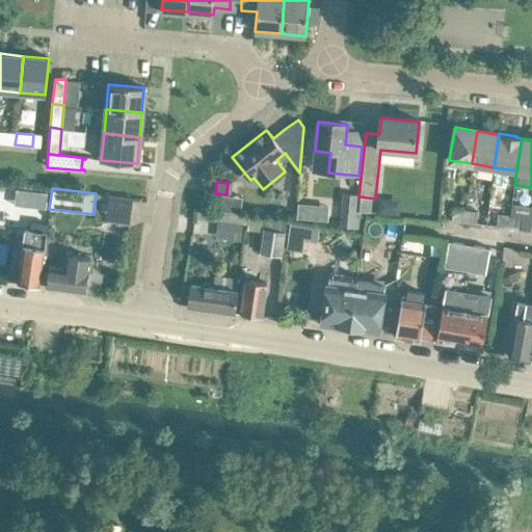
[(15,190),(12,206),(43,209),(45,193),(15,190)]
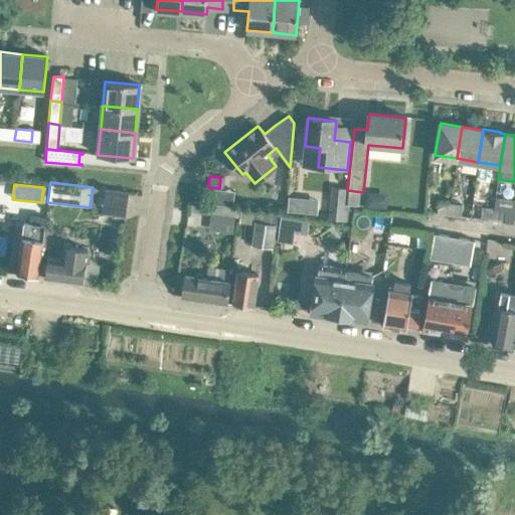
[(343,204),(344,188),(331,187),(328,218),(347,220),(348,205),(343,204)]
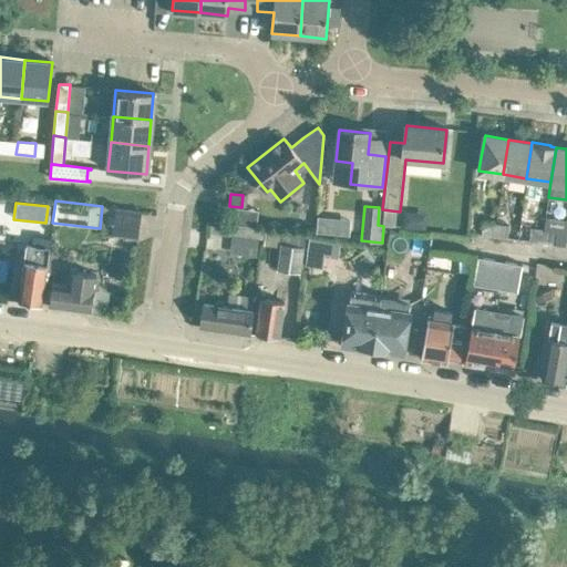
[(140,213),(117,209),(113,208),(110,236),(136,240),(140,213)]
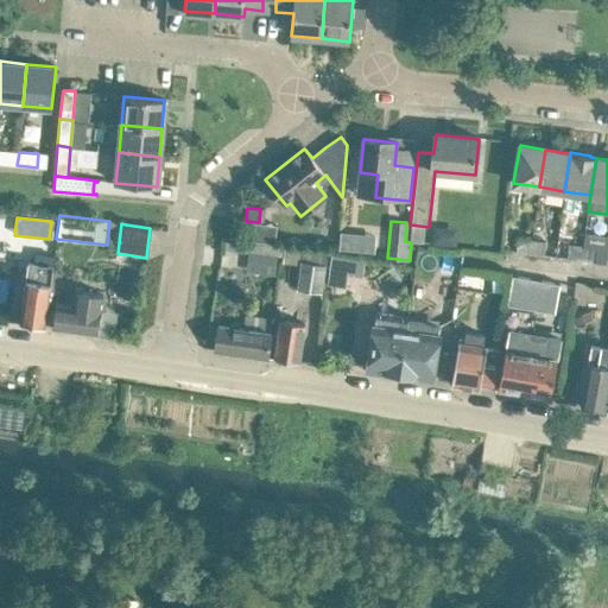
[(530,253),(532,240),(518,238),(515,252),(530,253)]
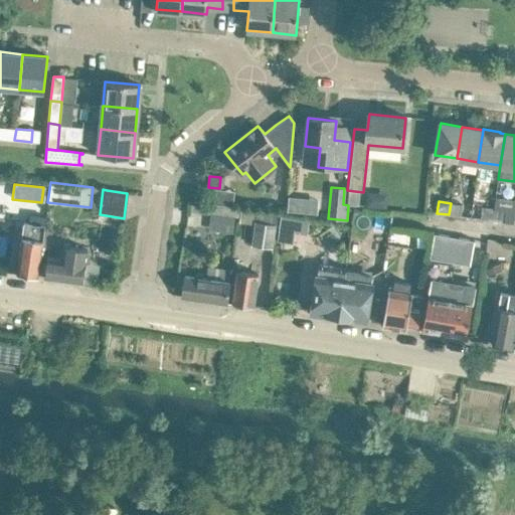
[(239,217),(241,209),(191,202),(190,210),(239,217)]
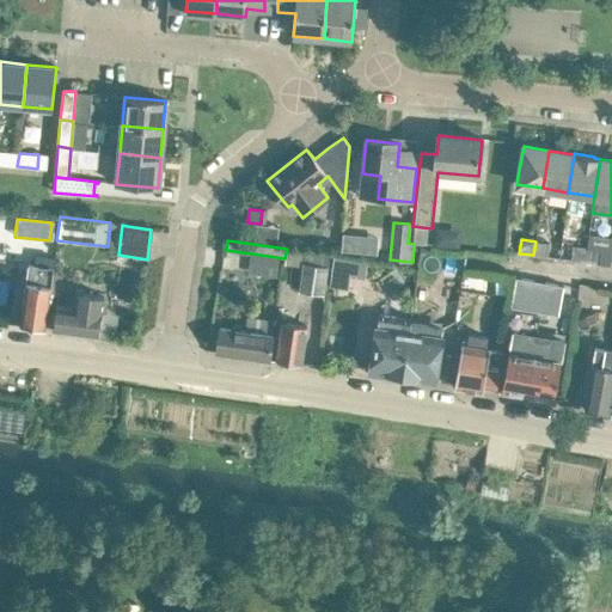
[(548,257),(549,243),(536,242),(533,255),(548,257)]
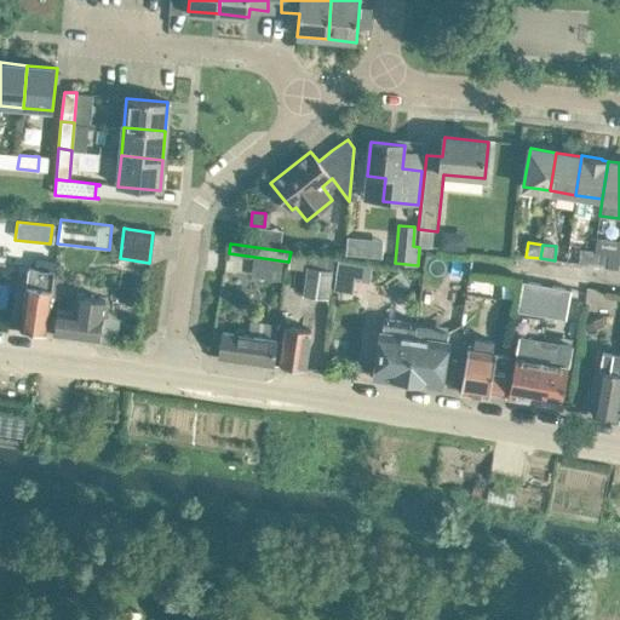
[(592,264),(595,251),(580,250),(578,263),(592,264)]
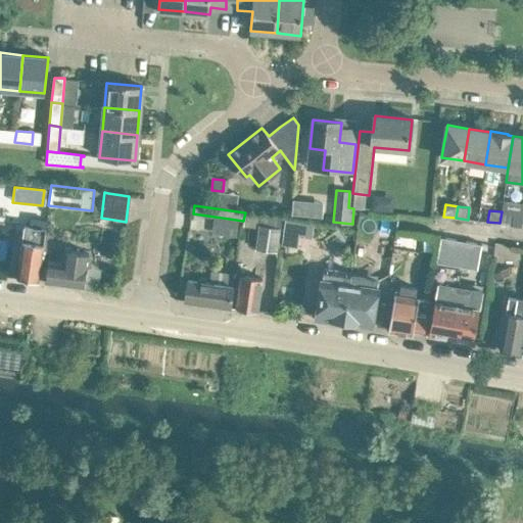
[(502,211),(500,223),(512,225),(513,214),(502,211)]
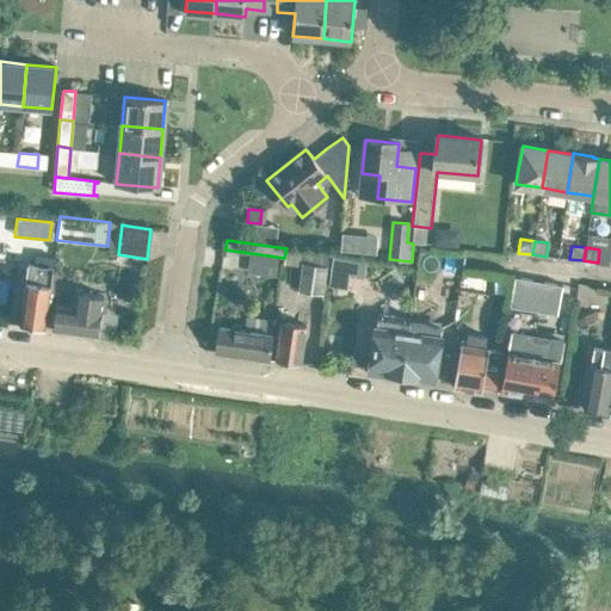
[(53,267),(28,264),(19,325),(45,328),(53,267)]
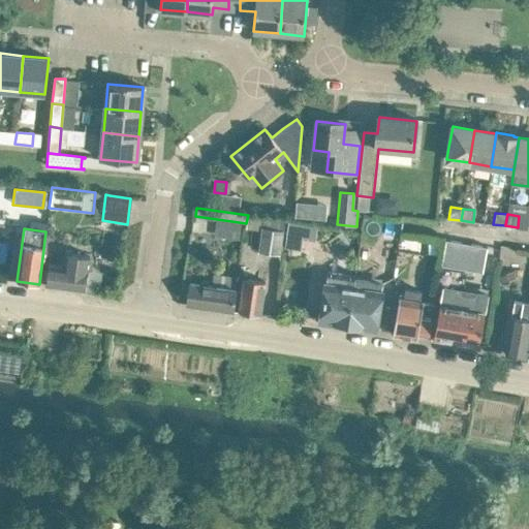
[(301,248),(315,248),(315,228),(301,228),(301,248)]
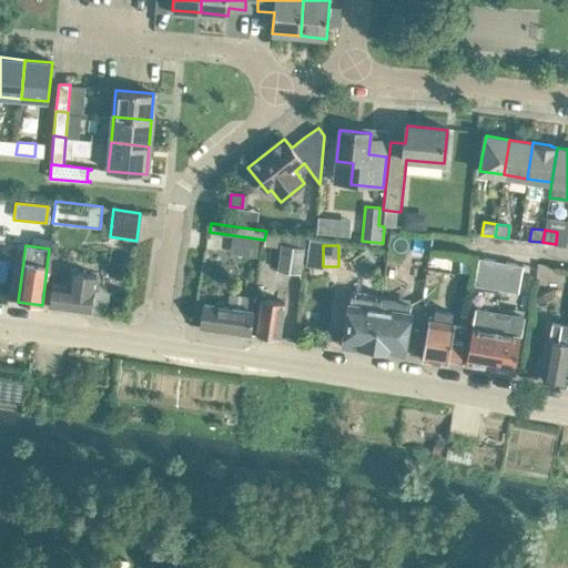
[(276,271),(301,274),(304,251),(279,247),(276,271)]
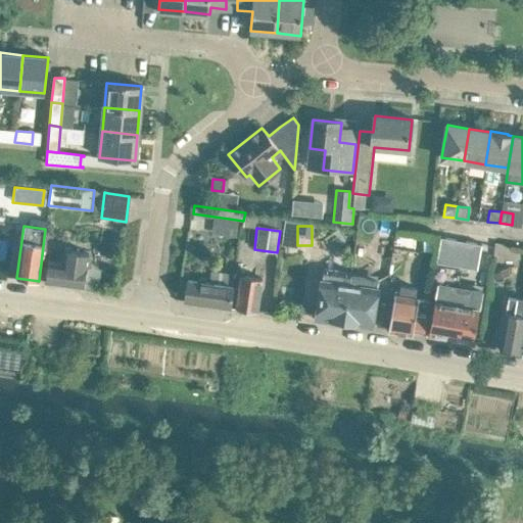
[(464,267),(469,239),(467,239),(466,248),(438,244),(435,263),(464,267)]
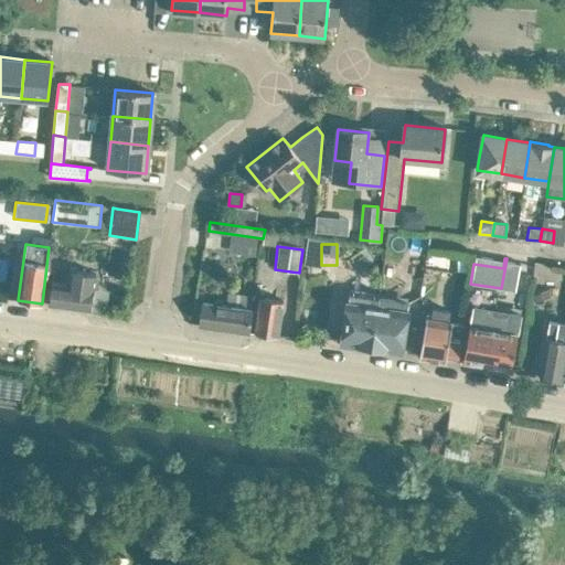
[(507,258),(501,288),(514,290),(515,283),(529,285),(532,263),(507,258)]
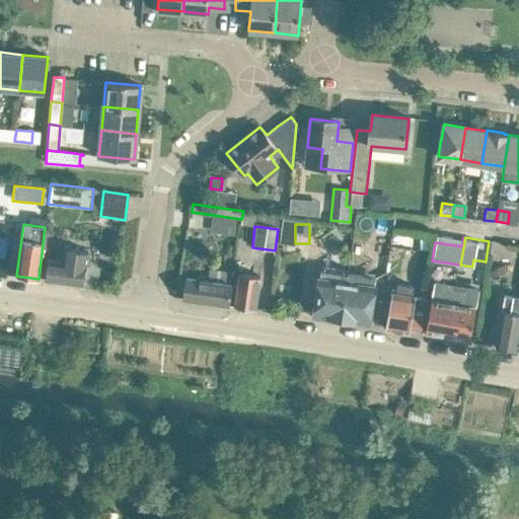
[(70,247),(68,246),(64,246),(62,262),(48,260),(46,280),(83,285),(88,252),(69,249),(70,247)]
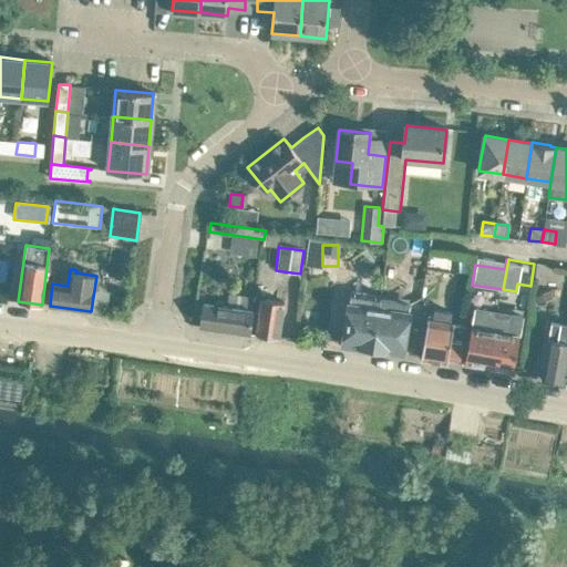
[(249,333),(255,297),(228,294),(226,308),(204,305),(200,326),(249,333)]
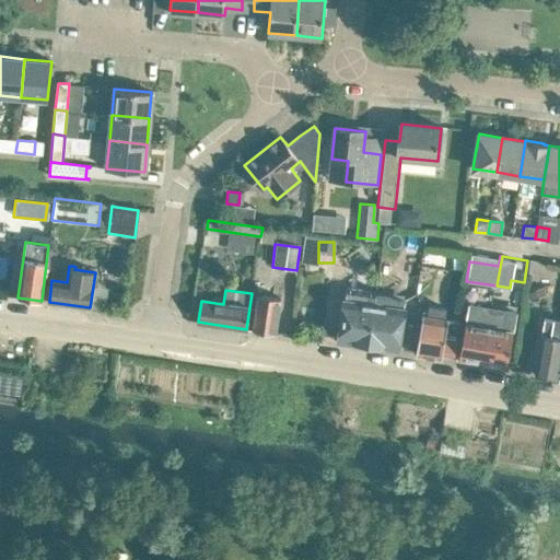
[(369,347),(375,296),(346,292),(338,342),(369,347)]
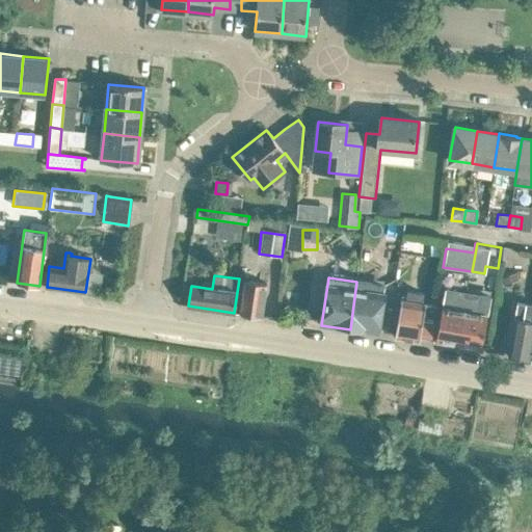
[(244,280),(243,293),(240,314),(262,317),(266,283),(244,280)]
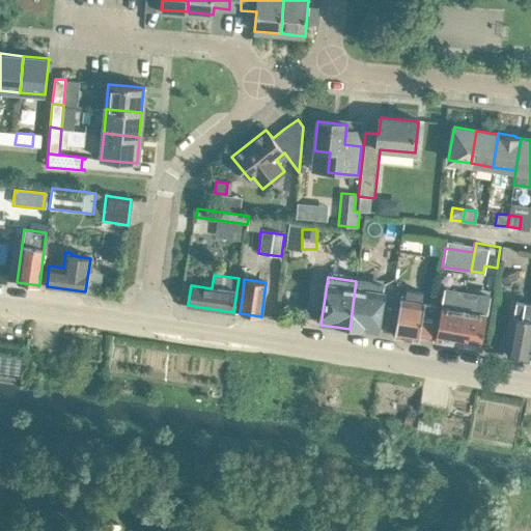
[(356,281),(350,329),(376,333),(384,285),(356,281)]
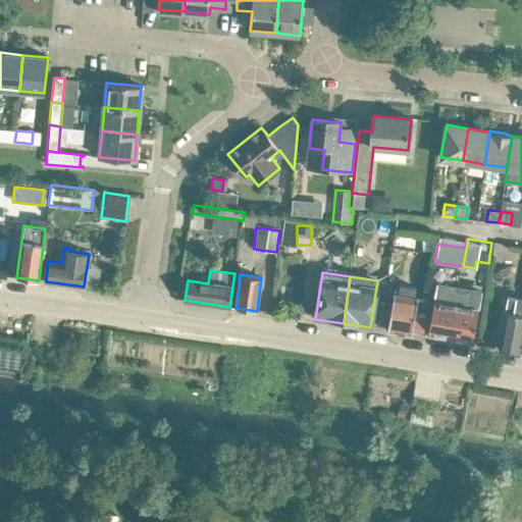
[(451,336),(459,286),(436,282),(428,332),(451,336)]
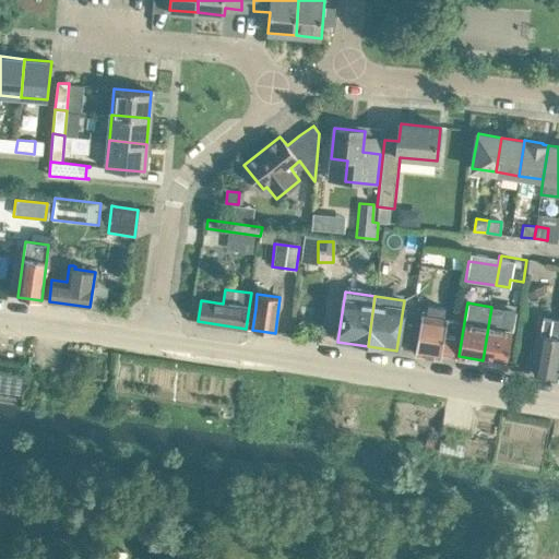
[(429,305),(428,311),(421,310),(415,354),(440,358),(441,354),(453,356),(459,321),(443,319),(445,307),(429,305)]
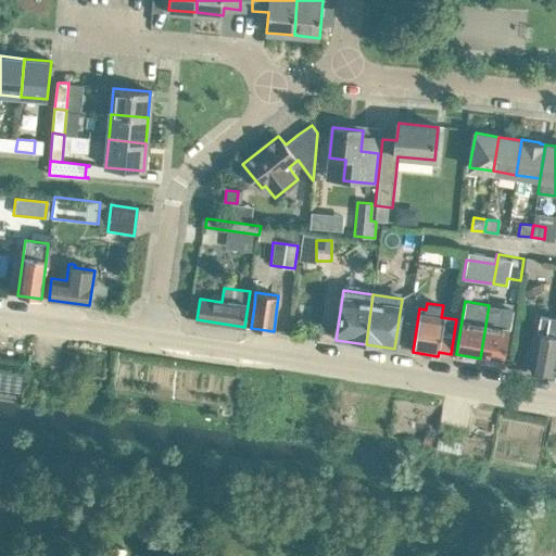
[(489,305),(480,358),(503,363),(512,310),(489,305)]
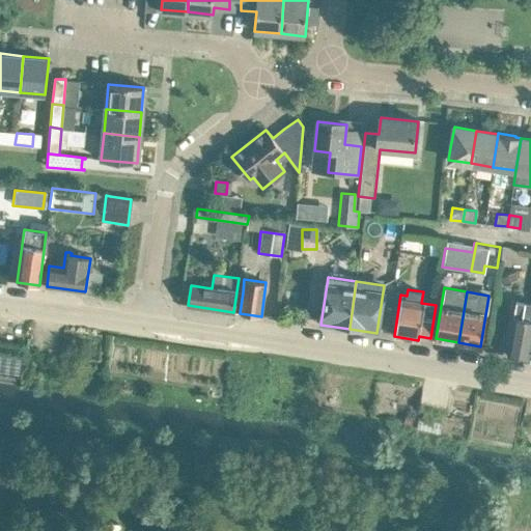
[(530,303),(515,301),(510,335),(506,356),(529,359),(530,346),(530,303)]
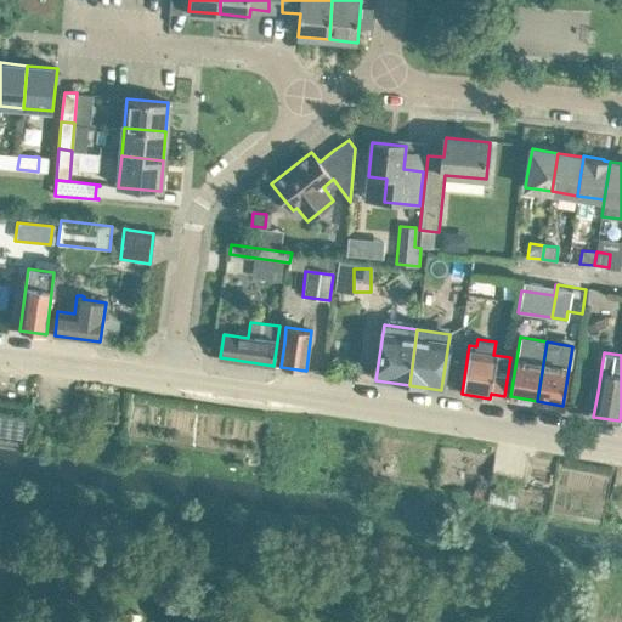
[(6,416),(4,435),(22,437),(24,418),(6,416)]
